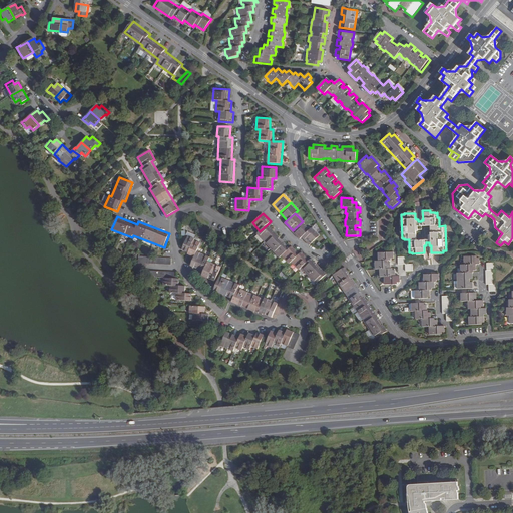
[(303,221),(293,230),(300,238),(302,236),(311,228),(303,221)]
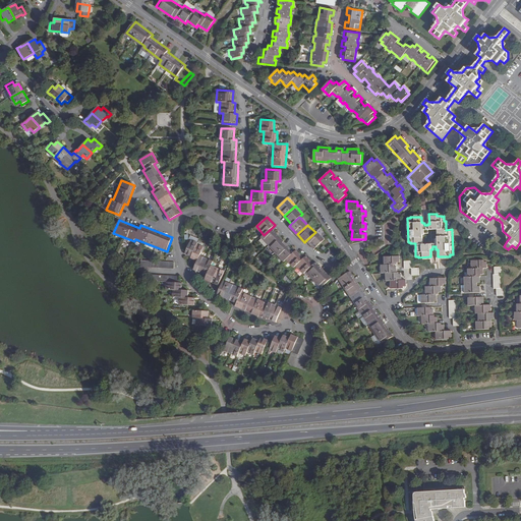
[(264,235),(262,237),(270,245),(280,236),(273,227),(264,235)]
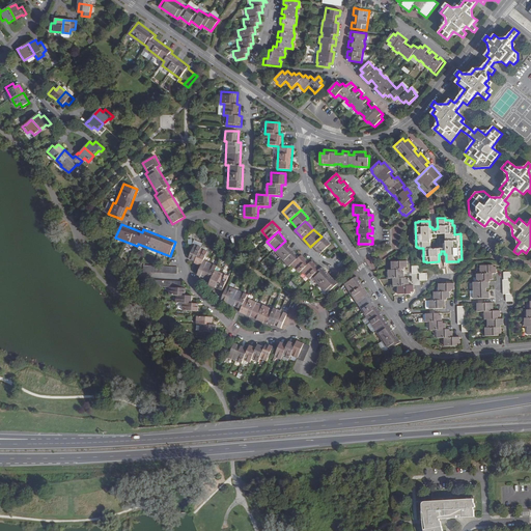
[(312,245),(320,253),(331,243),(324,235),(322,236),(312,245)]
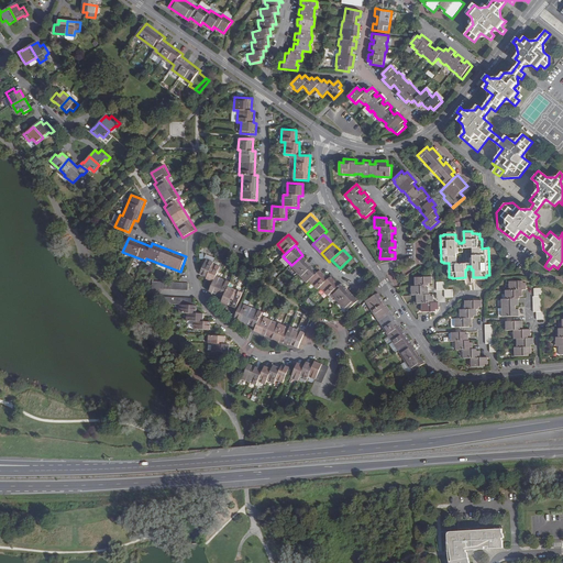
[(311,263),(302,255),(291,265),(299,274),(311,263)]
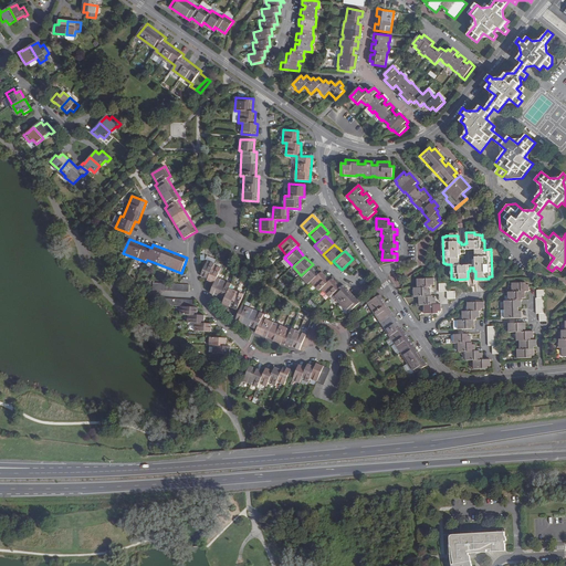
[(211,261),(208,260),(201,275),(208,279),(216,282),(211,292),(226,299),(223,303),(238,308),(243,293),(230,287),(232,283),(218,276),(221,268),(218,266),(218,265),(215,263),(211,262),(211,261)]
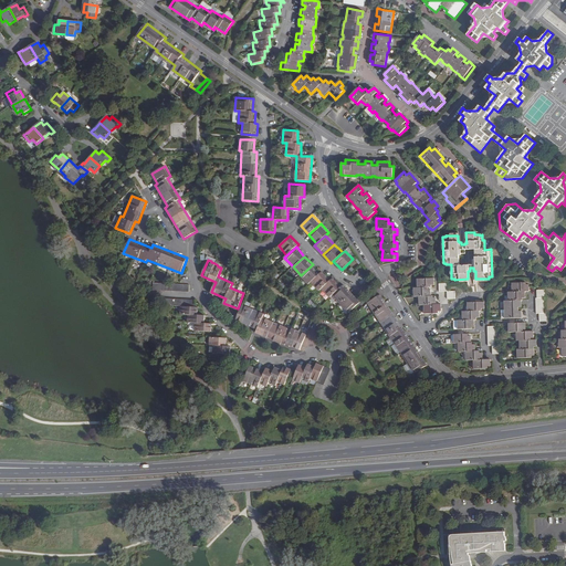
[(320,272),(313,264),(301,275),(308,284),(312,281),(320,272)]
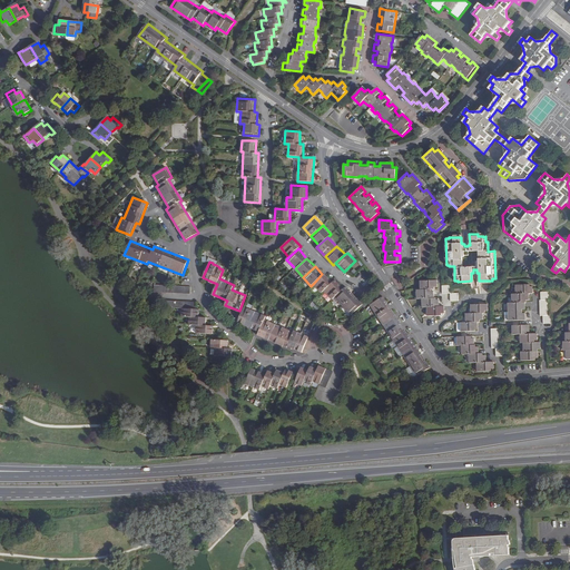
[(333,282),(324,273),(322,274),(314,283),(322,293),(325,290),(333,282)]
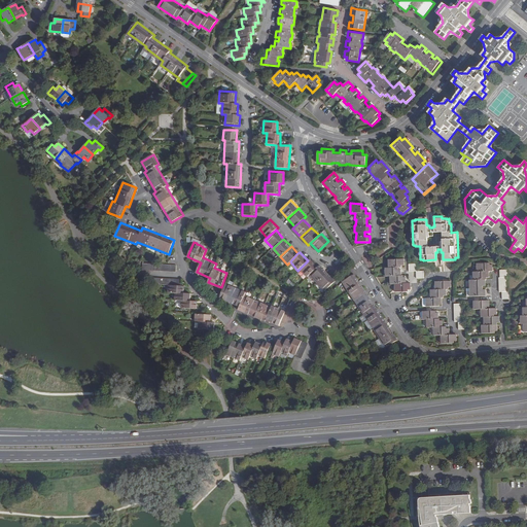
[(318,267),(310,258),(308,260),(301,268),(308,276),(310,275),(318,267)]
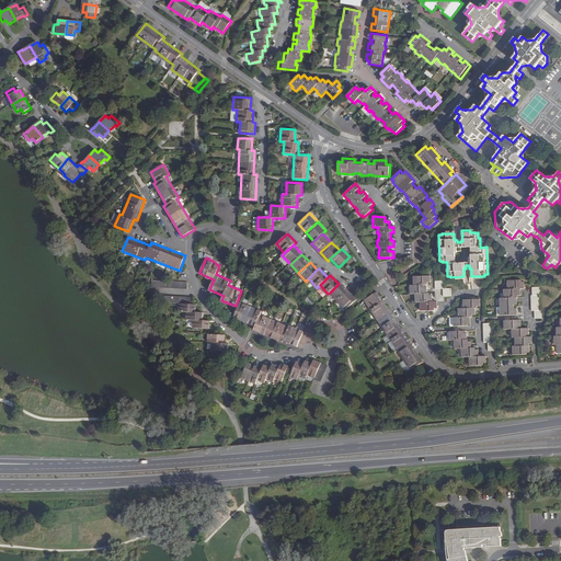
[(420,309),(434,308),(434,306),(437,306),(437,300),(432,300),(432,293),(428,293),(427,283),(431,283),(431,275),(413,276),(413,284),(411,284),(411,293),(414,293),(414,301),(420,301),(420,309)]
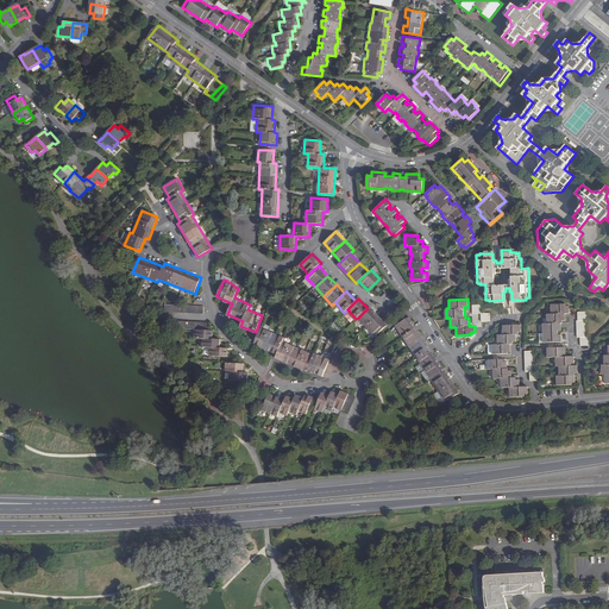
[(203,314),(203,307),(162,303),(162,312),(203,314)]
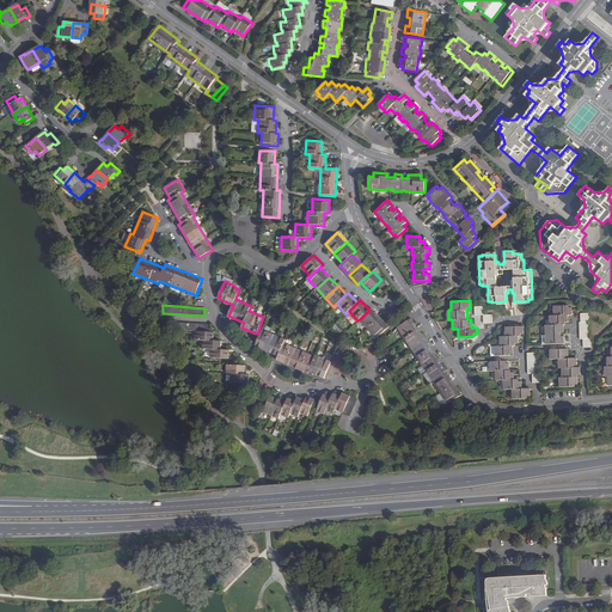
[(545,325),(545,343),(564,343),(564,322),(568,322),(567,314),(571,314),(571,308),(568,308),(568,306),(552,306),(552,314),(549,314),(549,325),(545,325)]
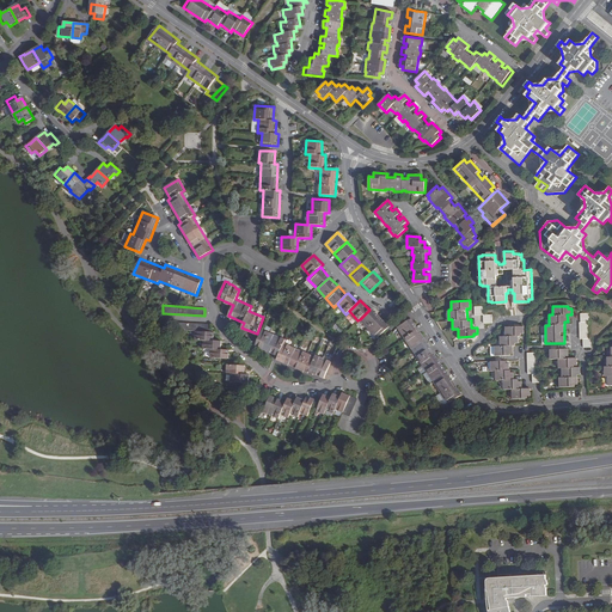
[(381,317),(372,307),(369,310),(360,319),(368,328),(381,317)]
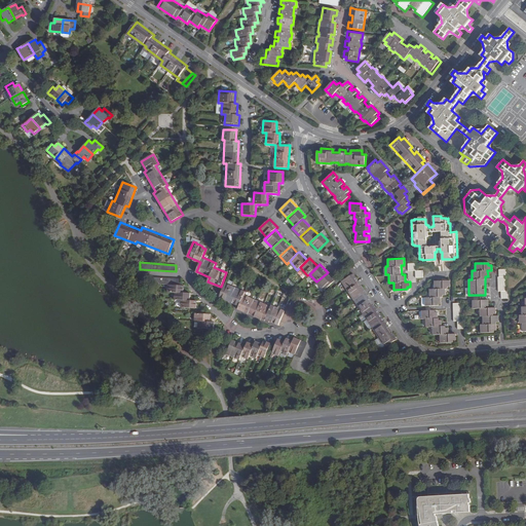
[(506,276),(506,269),(499,270),(499,277),(498,277),(498,292),(501,292),(501,299),(509,299),(509,291),(505,291),(505,277),(506,276)]
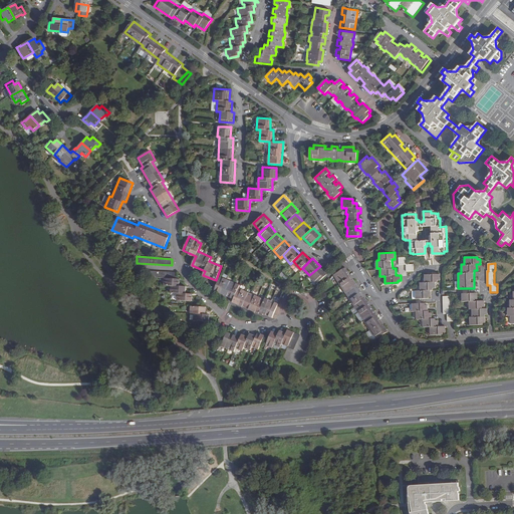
[(317,283),(327,274),(320,266),(309,275),(317,283)]
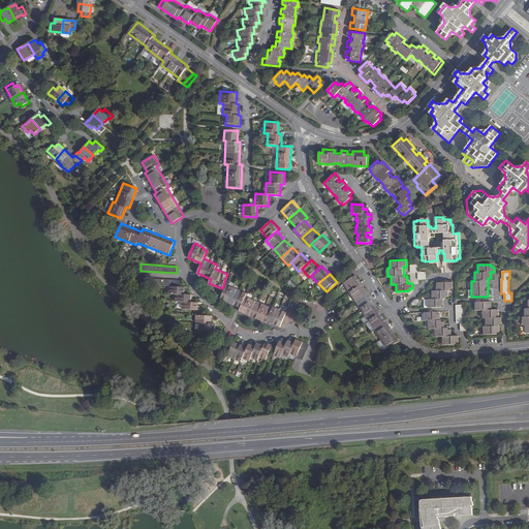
[(399,342),(355,276),(344,284),(387,349),(399,342)]
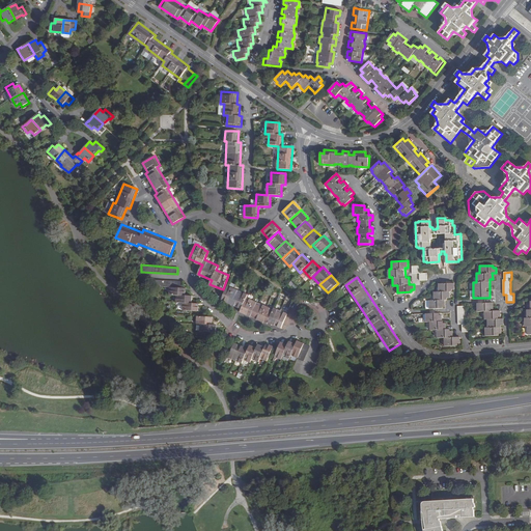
[(182,288),(183,280),(156,278),(155,286),(169,287),(169,295),(175,296),(175,303),(183,303),(182,311),(198,312),(198,305),(192,304),(192,297),(185,296),(185,288),(182,288)]
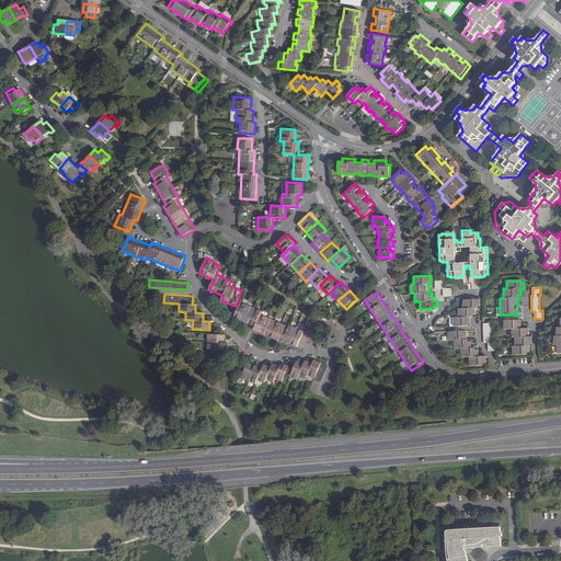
[(453,317),(453,325),(467,325),(467,322),(470,322),(470,317),(472,317),(472,315),(474,313),(474,308),(478,308),(478,306),(480,306),(480,298),(464,298),(464,308),(458,308),(458,316),(453,317)]
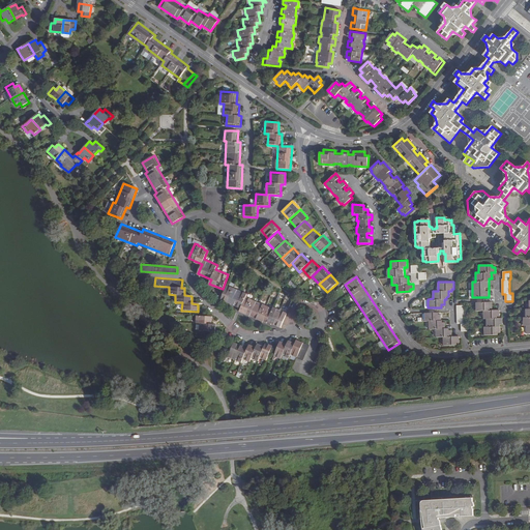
[(266,322),(281,328),(287,314),(272,307),(272,308),(245,297),(246,294),(227,286),(221,300),(240,308),(239,313),(266,324),(266,322)]
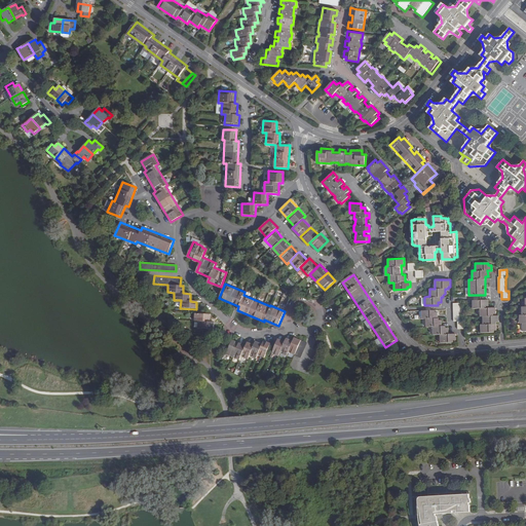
[(480,325),(480,332),(494,332),(494,330),(496,330),(496,322),(498,322),(498,315),(495,315),(495,307),(486,308),(486,306),(488,306),(488,299),(472,300),(472,308),(480,308),(480,315),(483,315),(483,325),(480,325)]
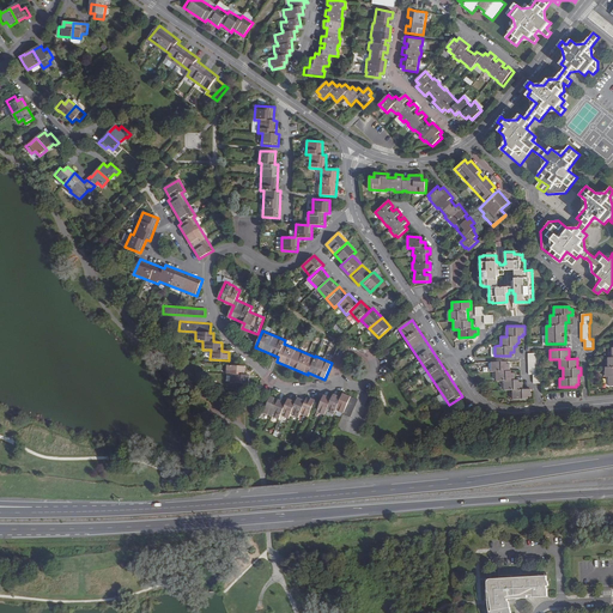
[(533,383),(541,383),(541,374),(536,375),(536,353),(528,353),(528,375),(533,375),(533,383)]
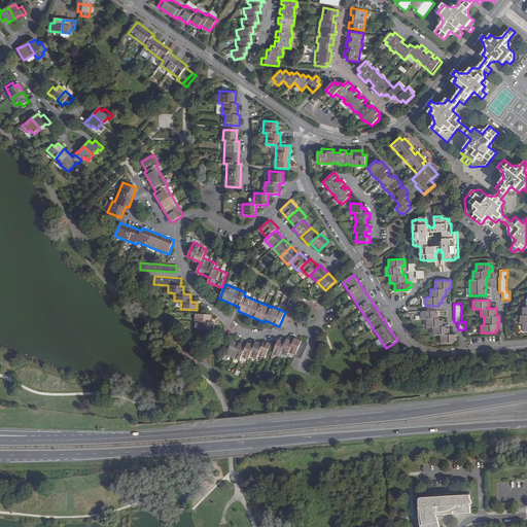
[(436,311),(422,311),(422,319),(426,319),(426,327),(432,326),(433,335),(441,335),(441,343),(453,343),(453,341),(456,341),(456,335),(449,335),(449,329),(447,329),(447,326),(443,326),(443,320),(440,320),(440,318),(438,318),(438,312),(436,312),(436,311)]
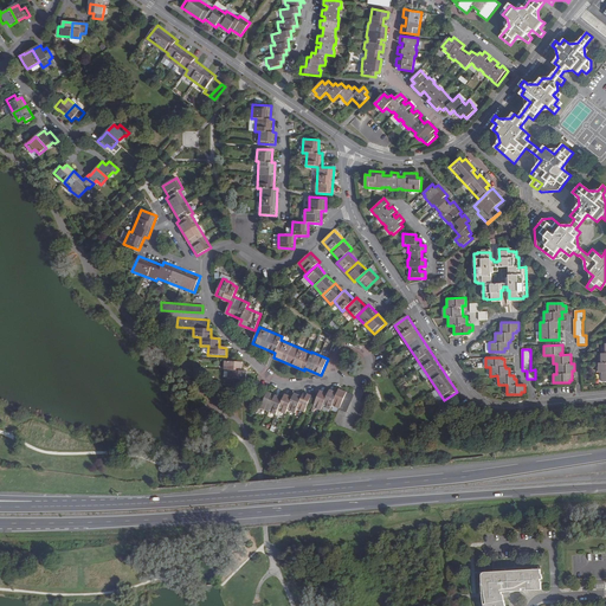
[(227,371),(227,379),(246,380),(246,372),(242,371),(243,362),(224,361),(224,371),(227,371)]
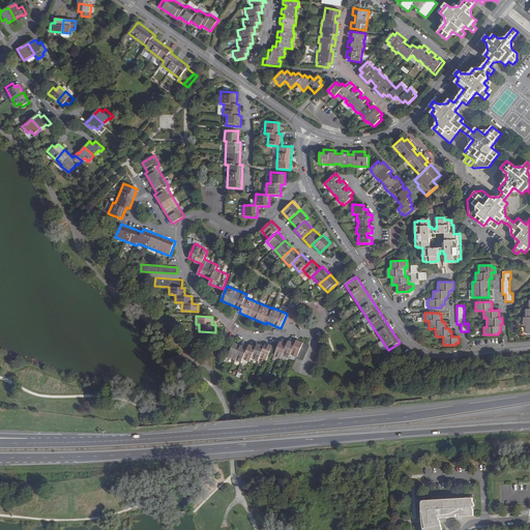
[(325,342),(319,340),(314,352),(320,355),(325,342)]
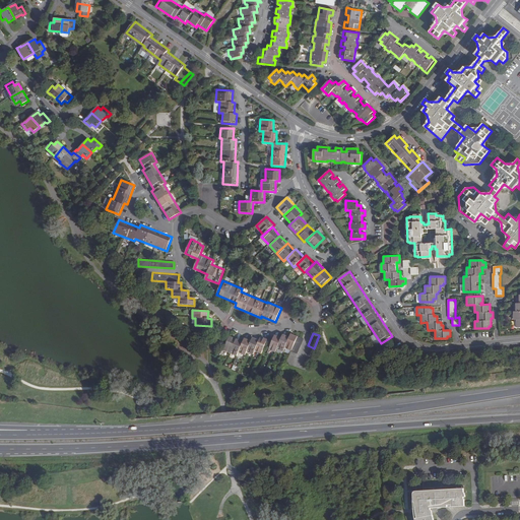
[(280,338),(273,335),(267,350),(274,353),(275,349),(282,351),(283,348),(297,354),(303,339),(289,334),(288,337),(281,334),(280,338)]
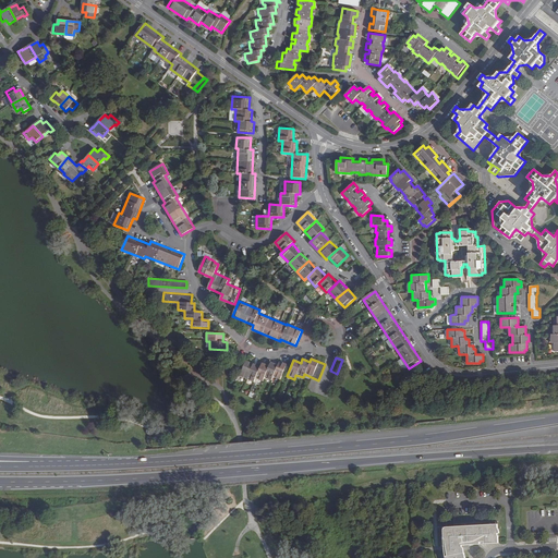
[(246,361),(240,376),(254,383),(255,379),(263,381),(264,378),(270,380),(273,377),(279,380),(287,365),(279,362),(277,365),(270,362),(269,366),(263,363),(261,367),(253,364),(246,361)]
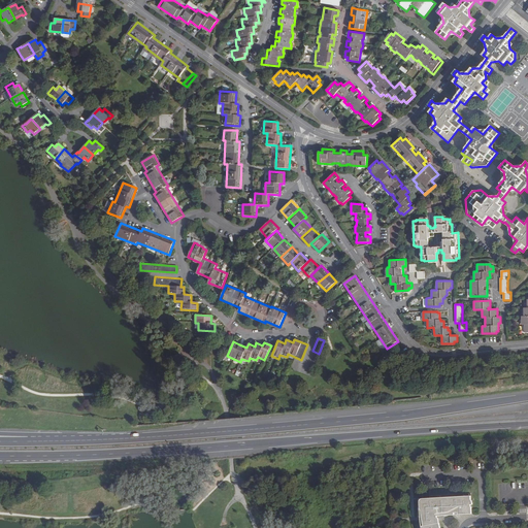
[(442,516),(472,514),(471,496),(421,500),(422,518),(422,523),(423,526),(423,527),(439,527),(439,525),(439,523),(439,522),(438,520),(437,517),(442,516)]
